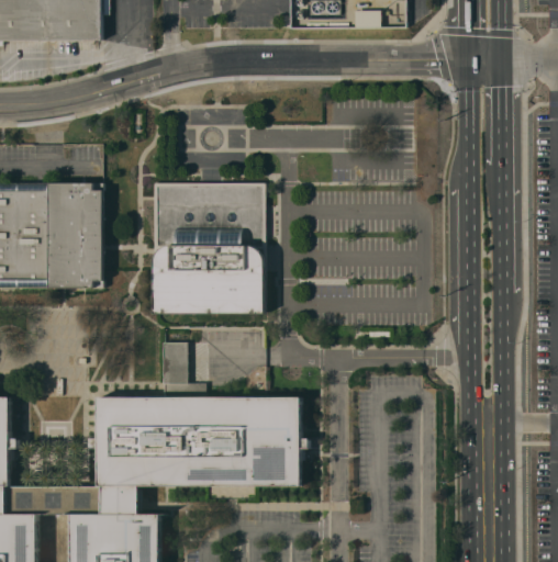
[(0,0),(98,0),(99,40),(0,40),(0,0)]
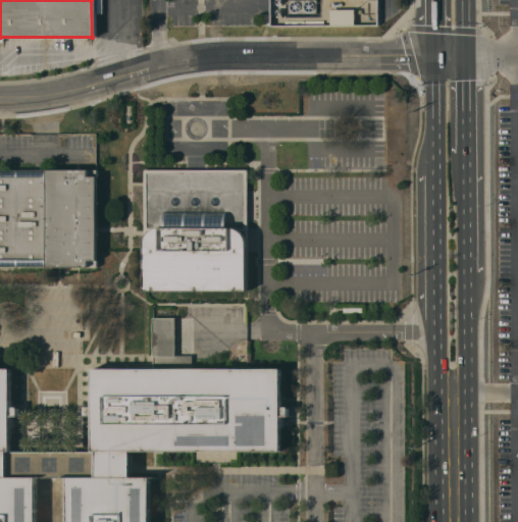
[(265,0),(266,27),(350,24),(350,10),(326,10),(326,18),(316,18),(316,5),(326,5),(325,0),(265,0)]
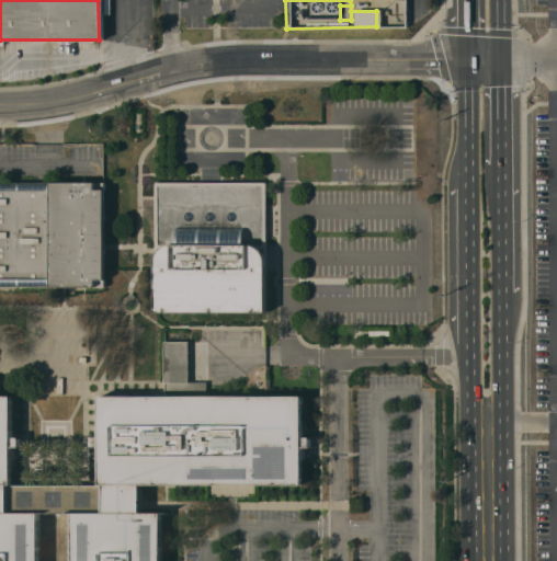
[(101,287),(46,287),(46,278),(0,278),(0,190),(47,190),(47,182),(101,182),(101,287)]
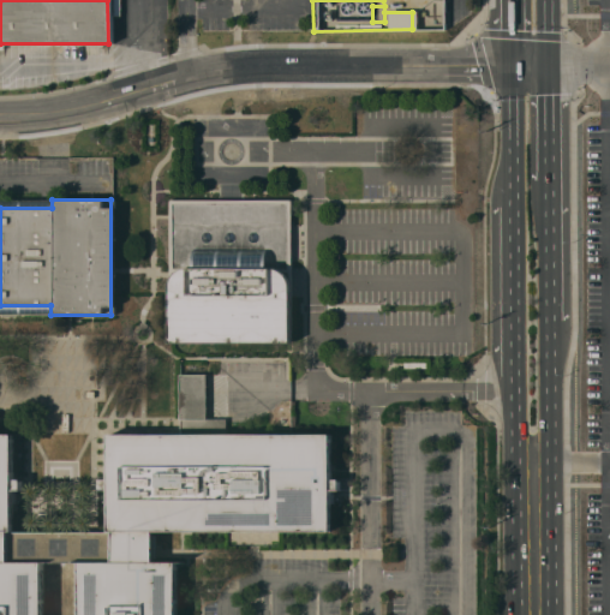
[(287,199),(287,344),(165,342),(165,199),(287,199)]
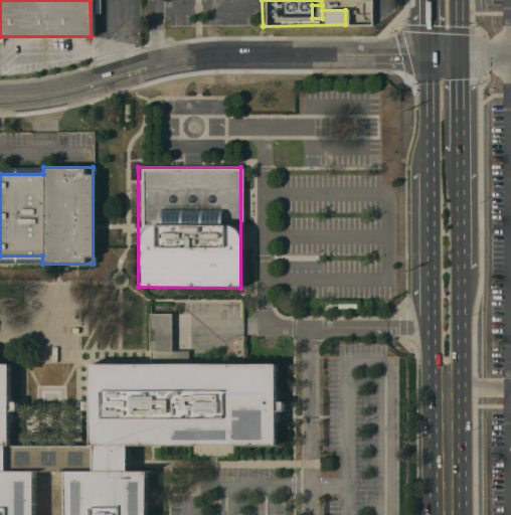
[(174,358),(147,358),(147,351),(147,313),(169,313),(169,350),(185,350),(185,363),(174,363),(174,358)]
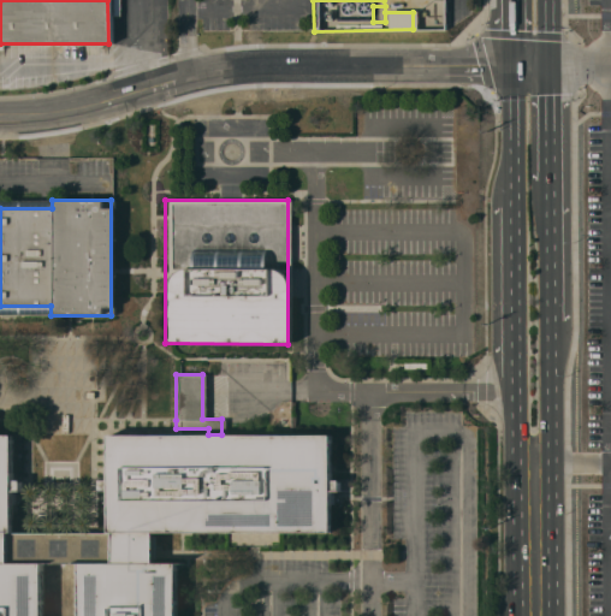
[(9,443),(11,443),(11,479),(17,479),(17,491),(12,491),(12,503),(11,503),(11,533),(105,533),(105,504),(101,504),(101,491),(96,491),(96,480),(104,480),(105,434),(208,434),(221,434),(327,434),(327,480),(336,480),(336,491),(327,491),(327,533),(149,532),(149,563),(172,563),(172,615),(75,615),(75,562),(42,562),(42,615),(0,615),(0,434),(9,434),(9,443)]
